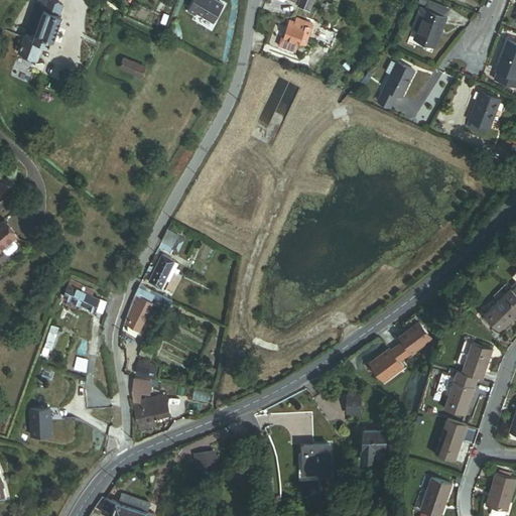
[(61,5),(46,0),(37,0),(18,54),(35,60),(41,43),(47,45),(49,40),(52,41),(61,16),(58,15),(61,5)]
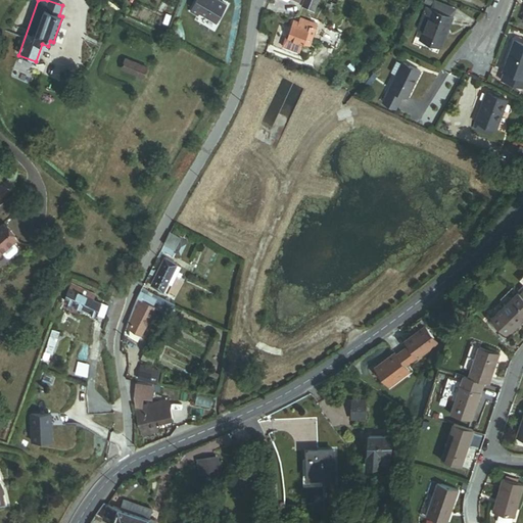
[(196,0),(190,11),(198,16),(200,13),(217,24),(228,4),(220,0),(196,0)]
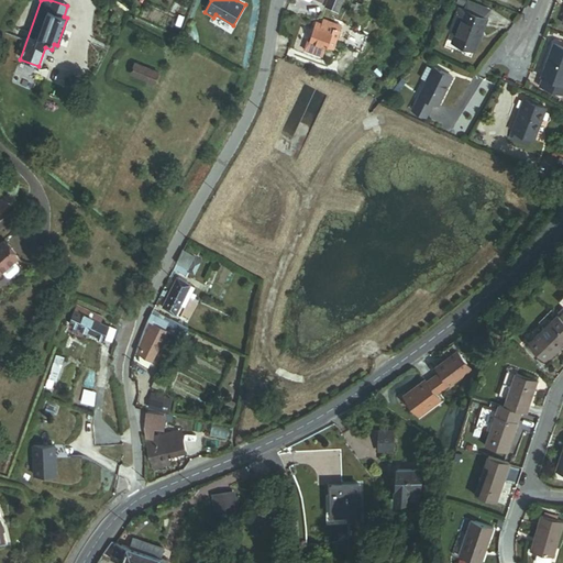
[(329,0),(322,18),(335,22),(343,0),(329,0)]
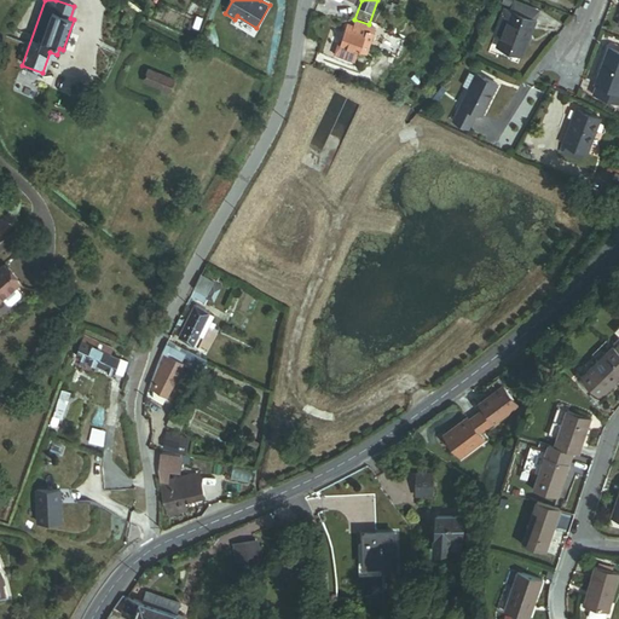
[(399,6),(391,3),(388,11),(397,13),(399,6)]
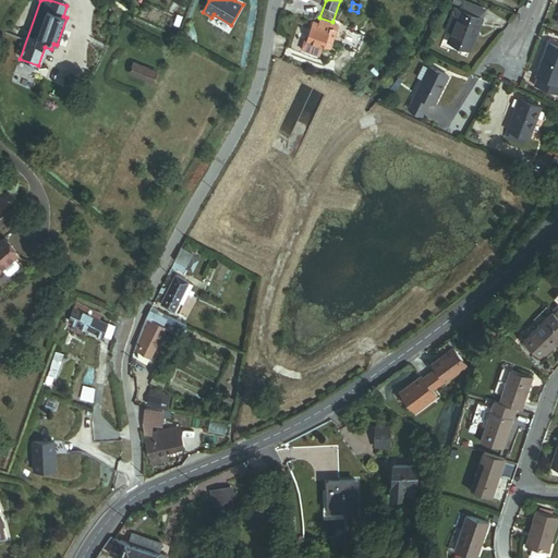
[(481,17),(484,8),(470,2),(466,12),(481,17)]
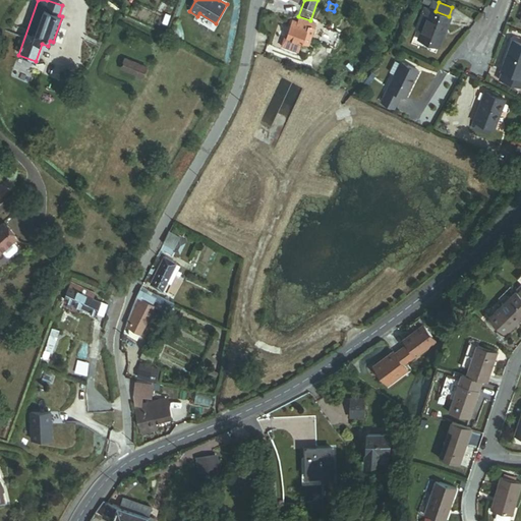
[(416,38),(437,46),(449,16),(436,11),(420,5),(411,30),(418,33),(416,38)]
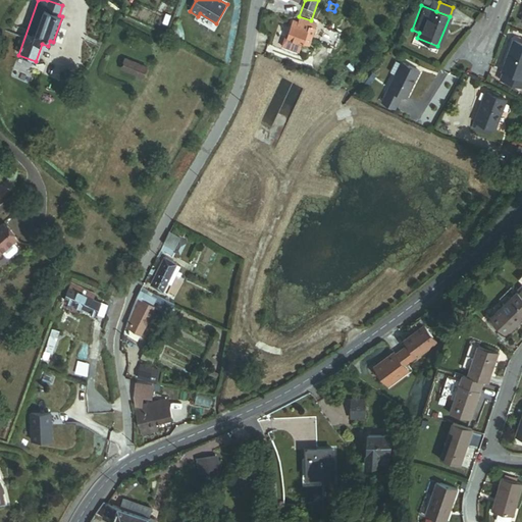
[(312,36),(315,25),(307,23),(308,19),(302,17),(301,21),(294,19),(289,37),(285,36),(282,44),(302,49),(305,41),(310,43),(311,40),(314,41),(315,37),(312,36)]
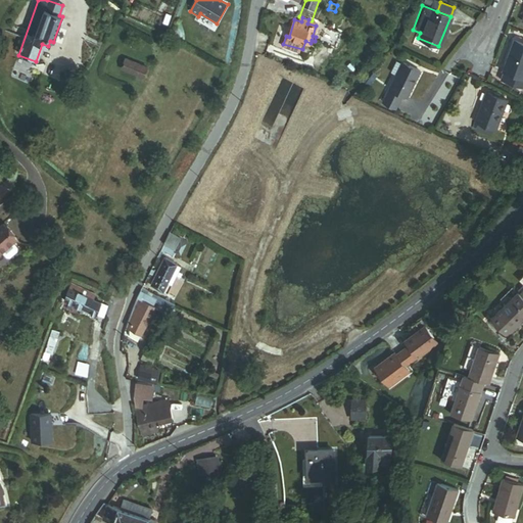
[(341,34),(325,29),(320,42),(335,48),(341,34)]
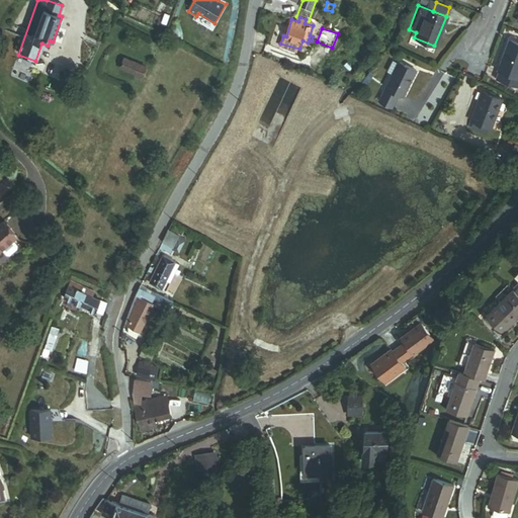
[(517,85),(517,44),(508,40),(498,70),(500,71),(497,79),(517,86),(517,85)]
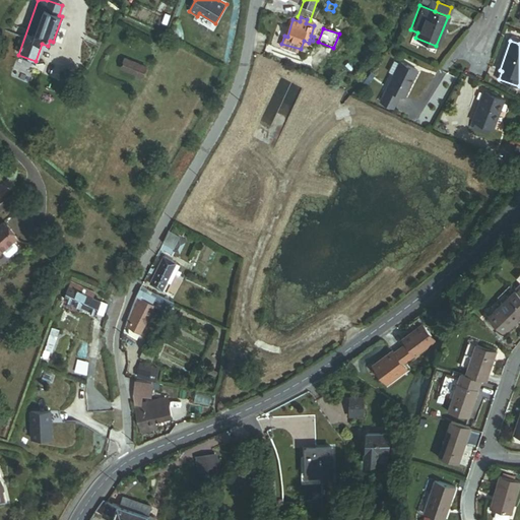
[(151,69),(124,60),(121,69),(147,78),(151,69)]
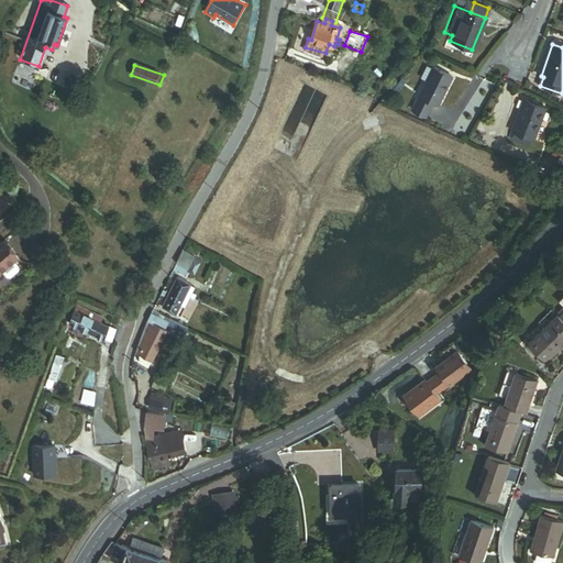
[(429,65),(409,107),(423,113),(430,99),(435,102),(449,74),(429,65)]
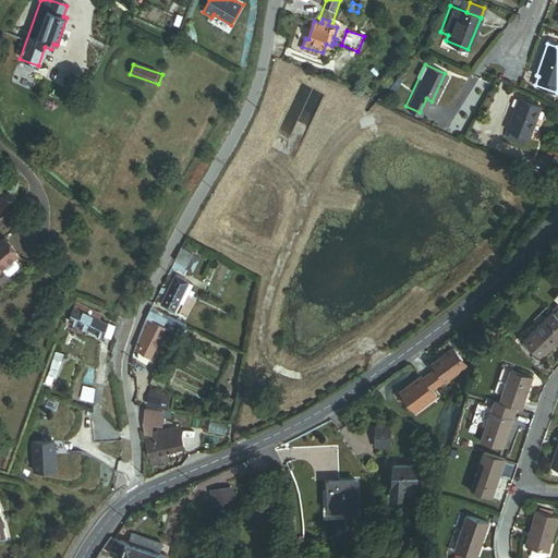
[(517,98),(507,131),(526,137),(537,105),(517,98)]
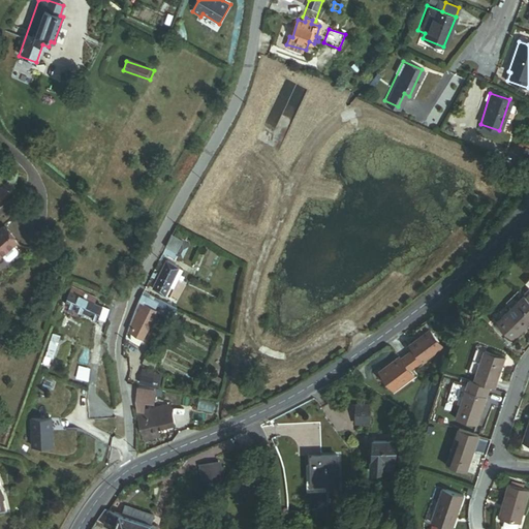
[(528,167),(528,154),(527,153),(519,166),(527,172),(528,167)]
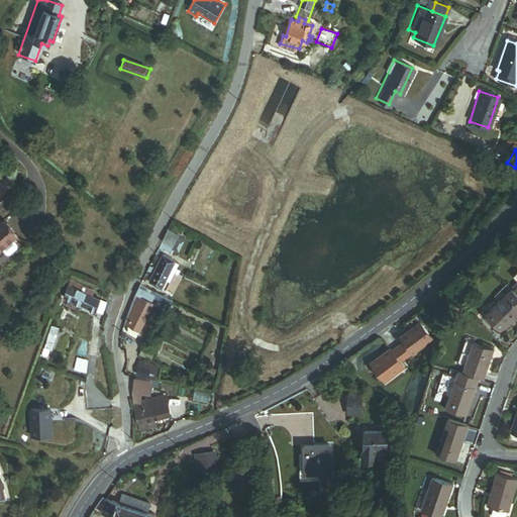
[(16,237),(3,221),(0,223),(0,251),(5,247),(9,252),(12,253),(20,246),(20,243),(16,238),(16,237)]
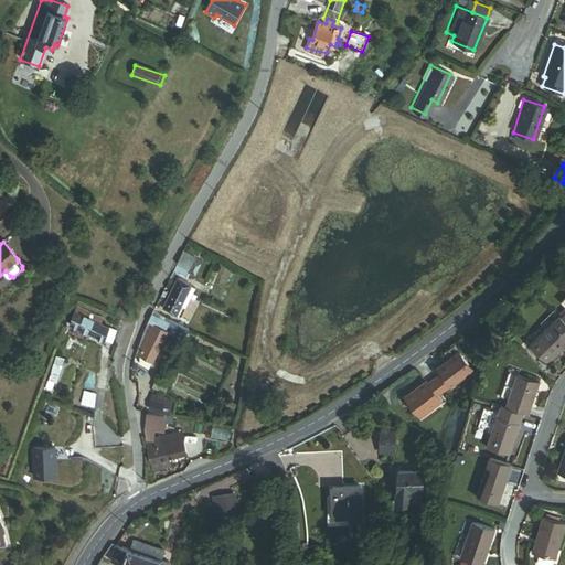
[(181,254),(177,264),(182,267),(179,275),(187,279),(190,273),(193,275),(201,262),(194,258),(193,260),(181,254)]
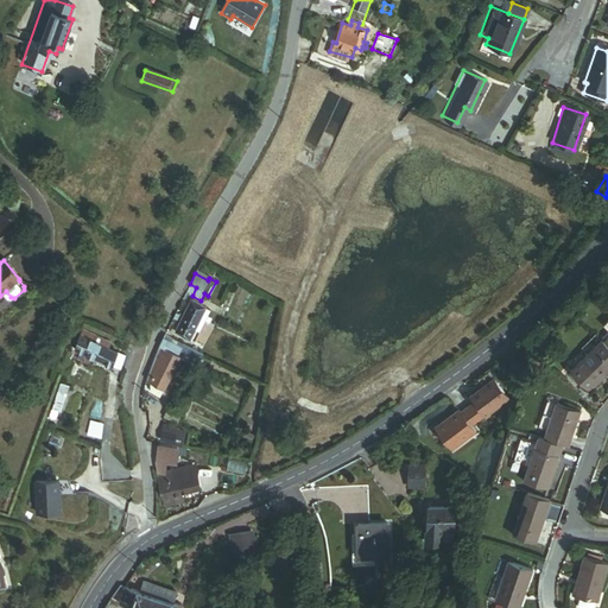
[(191,301),(177,331),(190,339),(195,328),(201,330),(206,320),(209,321),(210,317),(207,316),(210,309),(191,301)]
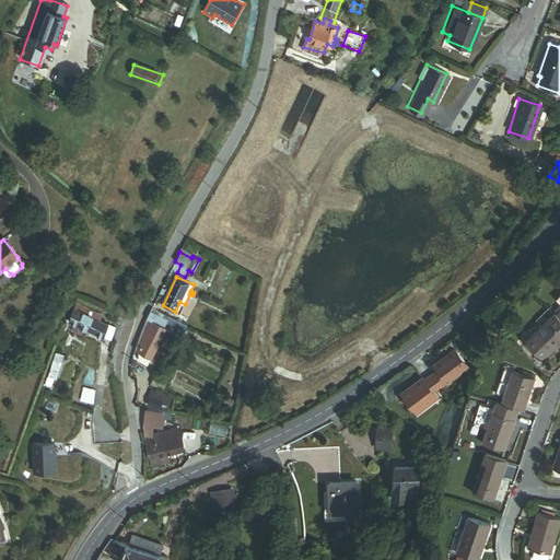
[(536,330),(525,342),(544,361),(559,343),(559,291),(553,298),(559,303),(559,308),(556,314),(555,313),(548,319),(536,330)]
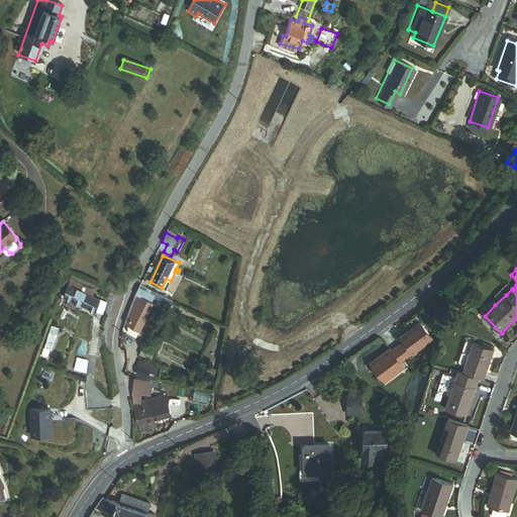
[(66,280),(61,296),(94,307),(98,296),(90,293),(92,289),(66,280)]
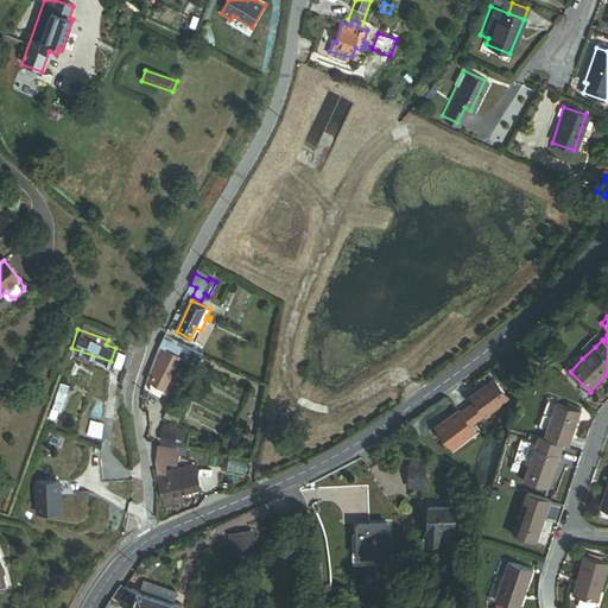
[(160,346),(147,379),(150,380),(150,392),(160,397),(178,353),(175,352),(176,349),(177,346),(183,349),(183,350),(201,359),(203,352),(187,344),(185,344),(185,343),(165,334),(160,346)]
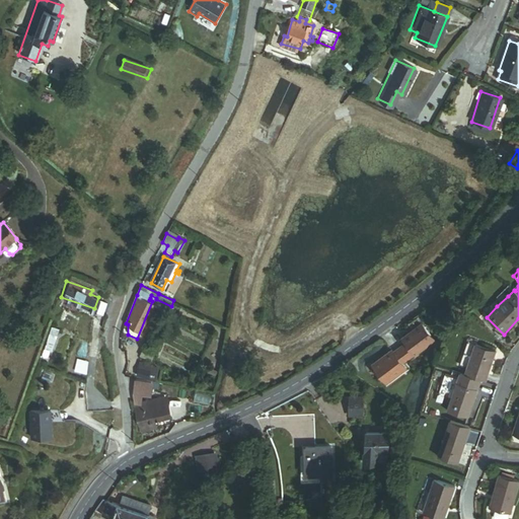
[(503,291),(493,302),(497,306),(508,296),(503,291)]
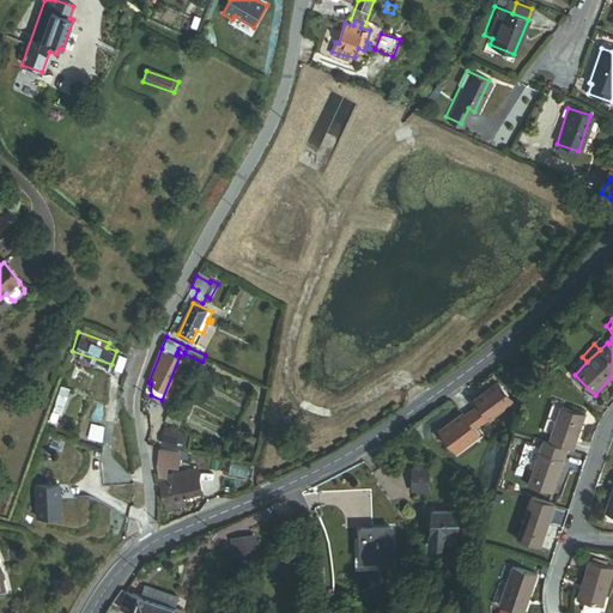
[(178,349),(177,352),(196,371),(243,393),(252,377),(205,354),(202,362),(184,353),(184,352),(178,349)]
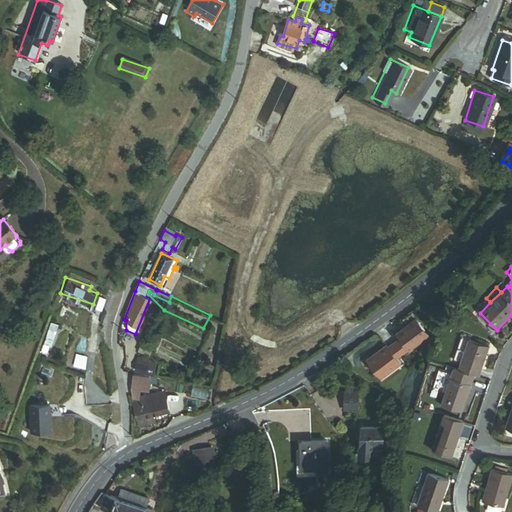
[(367,358),(381,378),(401,364),(397,358),(408,349),(409,350),(428,336),(415,318),(396,332),(400,337),(388,346),(386,344),(367,358)]
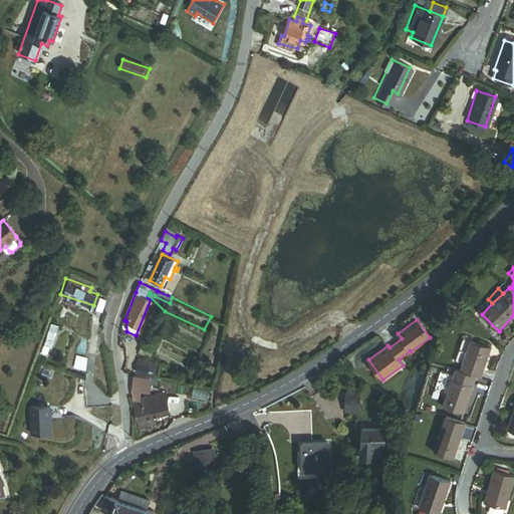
[(53,332),(46,330),(40,350),(45,351),(46,347),(44,346),(44,344),(48,345),(53,332)]
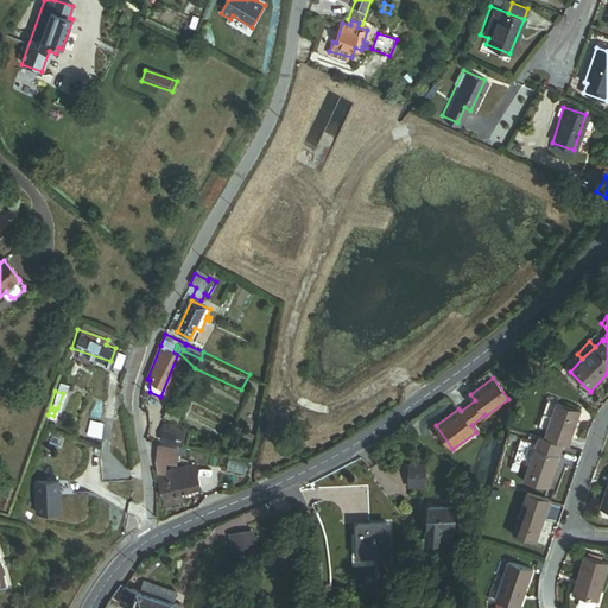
[(553,403),(542,438),(562,445),(567,447),(578,411),(553,403)]
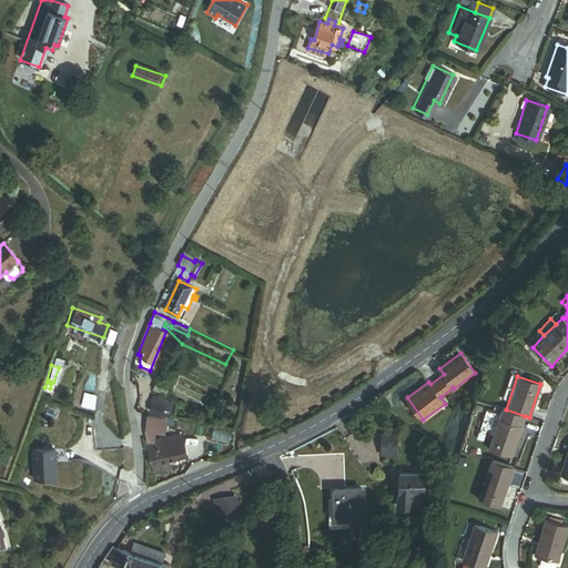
[(159,381),(155,391),(166,394),(169,384),(159,381)]
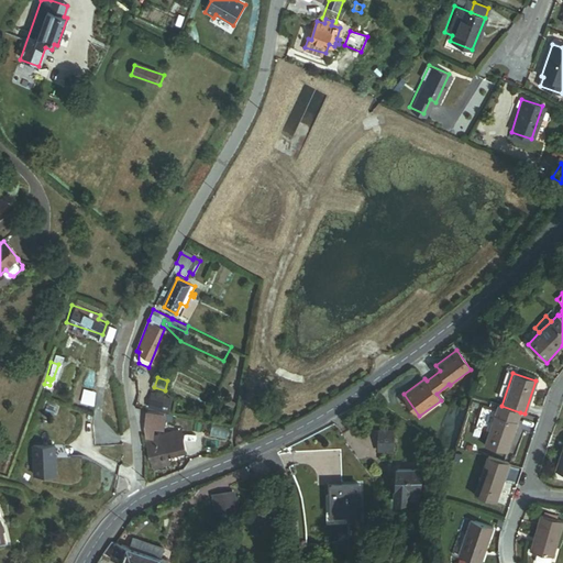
[(154,387),(148,407),(167,412),(174,394),(165,390),(154,387)]
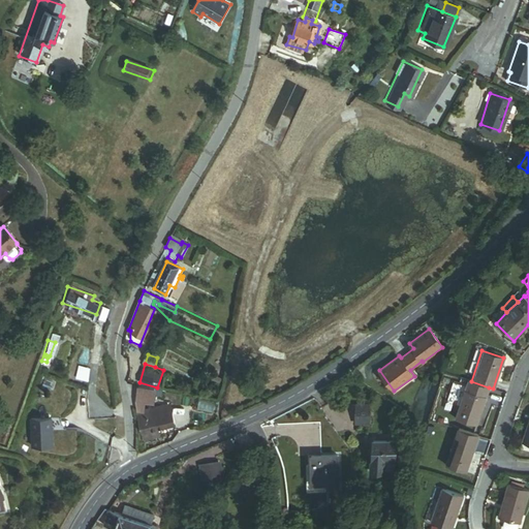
[(79,365),(75,377),(86,379),(88,367),(79,365)]
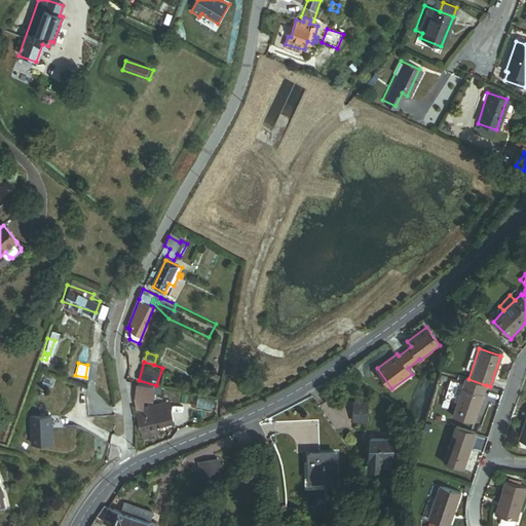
[(455,404),(450,417),(473,424),(486,385),(468,379),(463,378),(461,384),(455,404)]
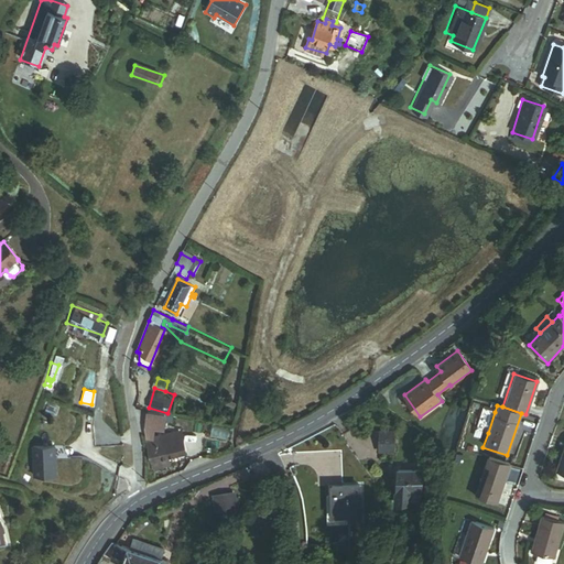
[(495,412),(481,407),(474,427),(488,433),(495,412)]
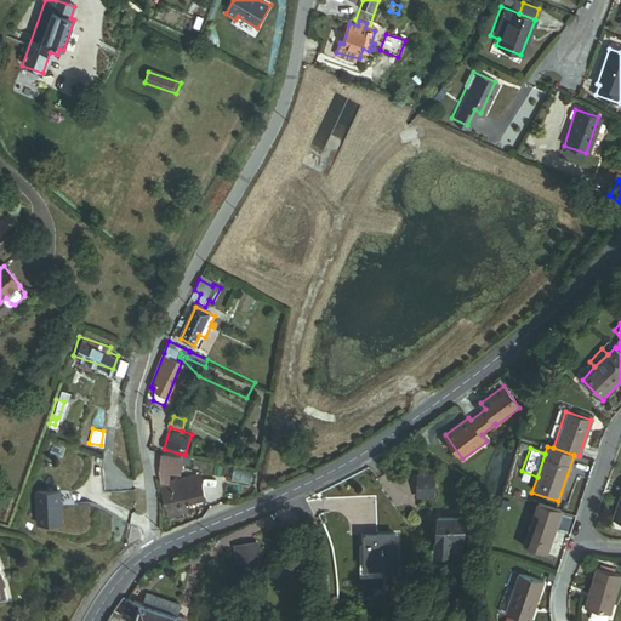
[(182,457),(161,455),(159,471),(161,482),(167,483),(170,472),(180,473),(182,457)]
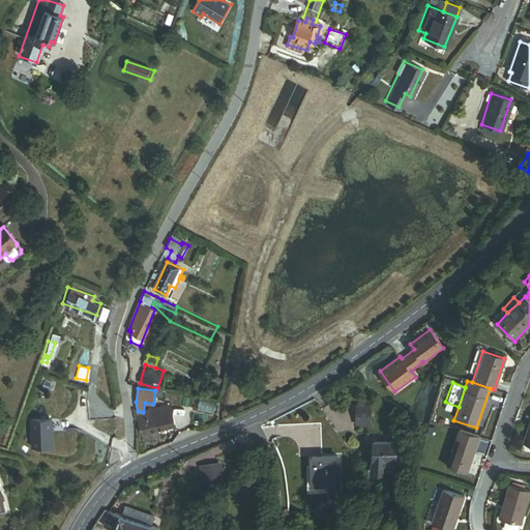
[(137,414),(144,441),(160,437),(158,431),(175,427),(170,406),(143,412),(137,414)]
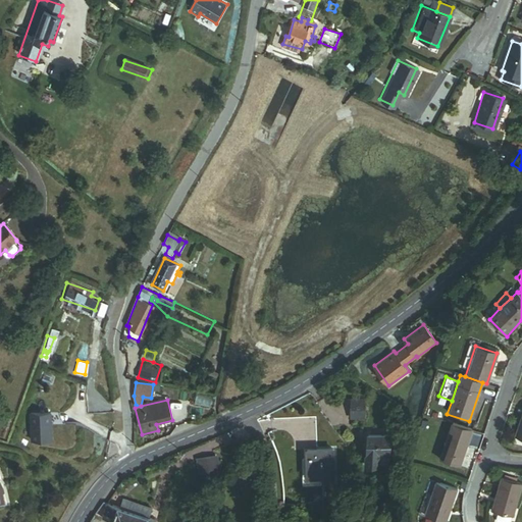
[(363,418),(364,401),(351,401),(350,417),(363,418)]
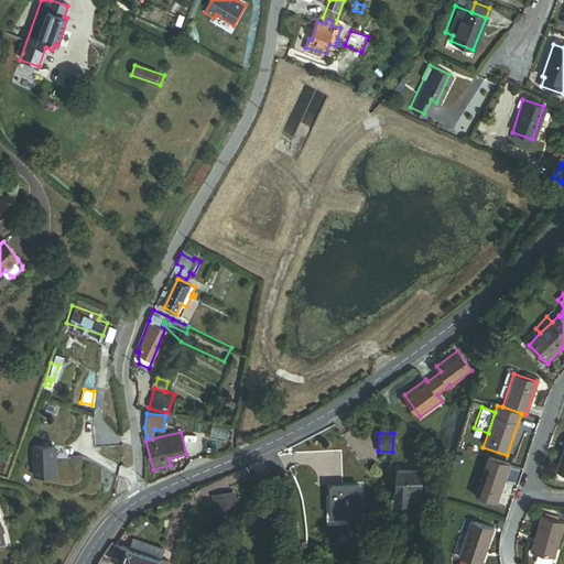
[(563,442),(554,469),(563,473),(563,442)]
